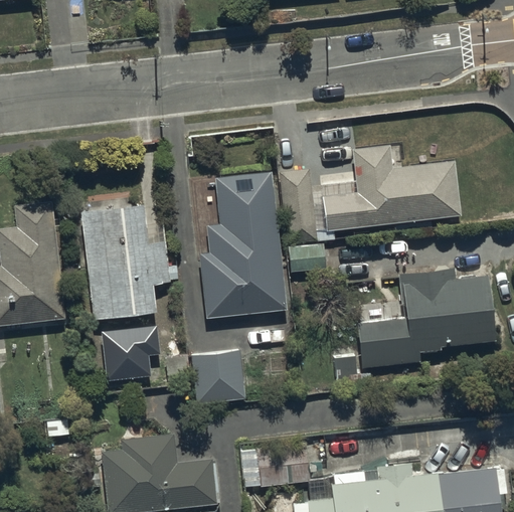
[(326,231),(461,216),(455,161),(392,168),(390,145),(351,149),(356,192),(322,196),(326,231)]
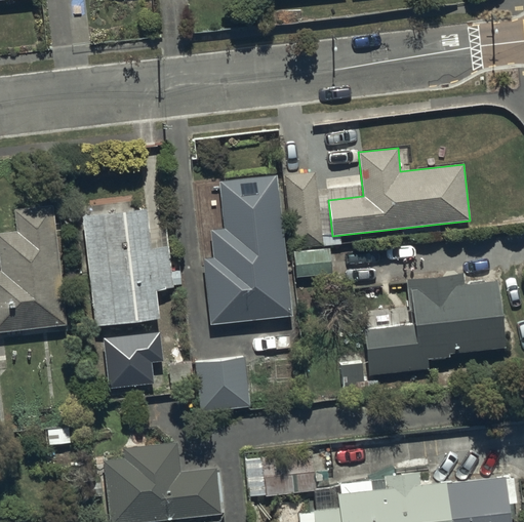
[(210,325),(292,316),(277,174),(218,181),(224,227),(209,229),(212,256),(203,257),(210,325)]
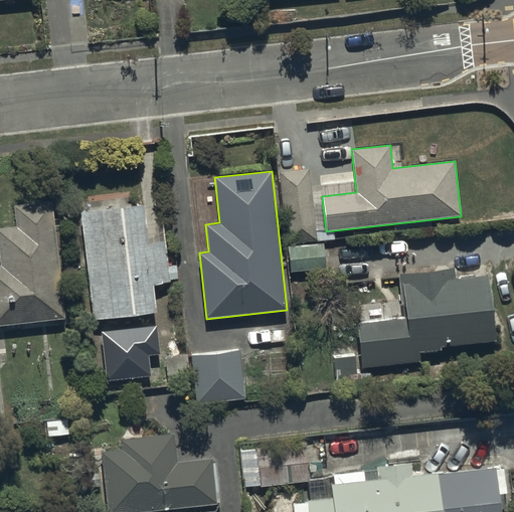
[(0,326),(65,319),(52,200),(14,204),(16,226),(0,227),(0,265),(0,326)]
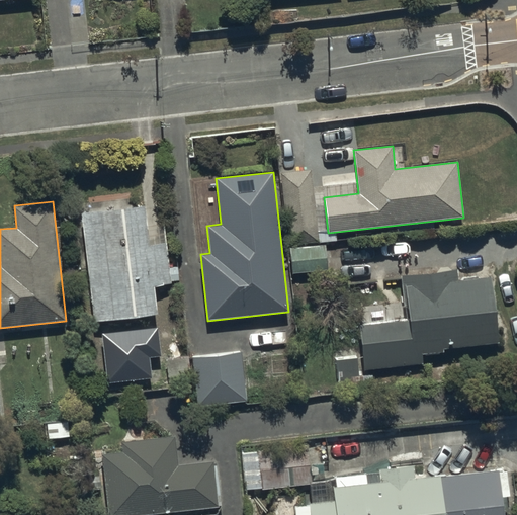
[(149,245),(146,205),(81,212),(93,323),(158,317),(154,285),(172,283),(167,243),(149,245)]
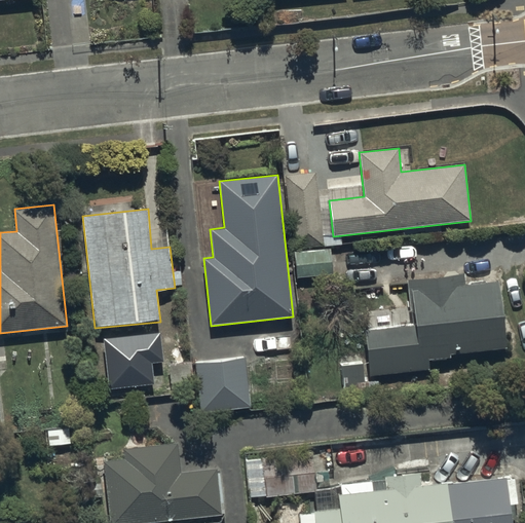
[(333,274),(330,249),(294,253),(297,277),(333,274)]
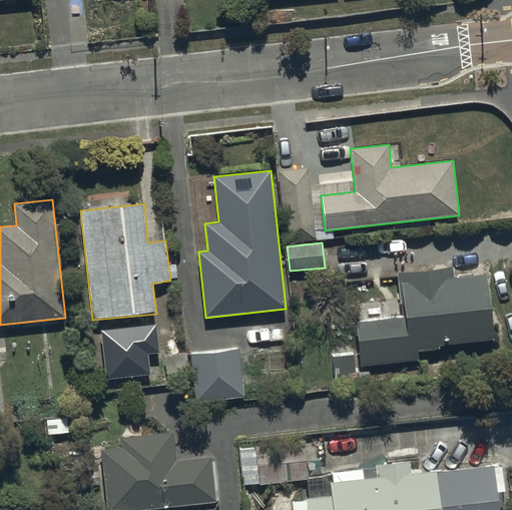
[(454,267),(397,273),(402,316),(356,320),(361,367),(419,361),(418,352),(440,350),(439,347),(494,342),(487,275),(455,278),(454,267)]
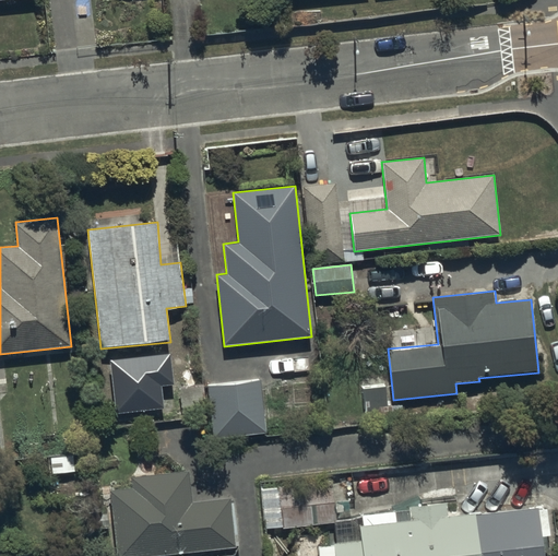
[(169,351),(109,357),(115,410),(163,405),(161,383),(173,382),(169,351)]
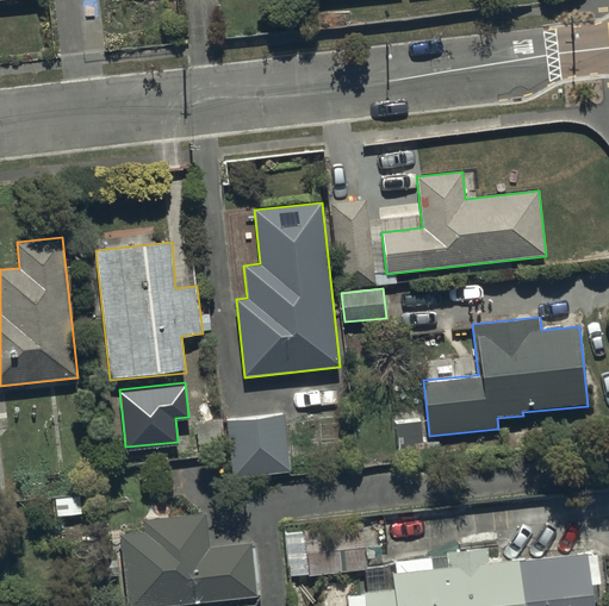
[(232,478),(291,472),(285,413),(227,419),(232,478)]
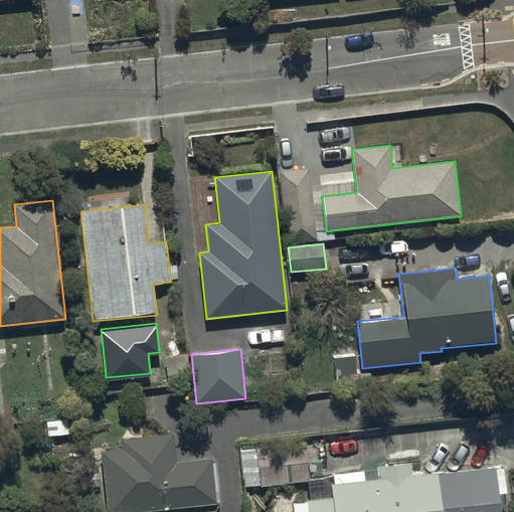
[(355,356),(334,358),(337,391),(371,388),(370,373),(356,374),(355,356)]
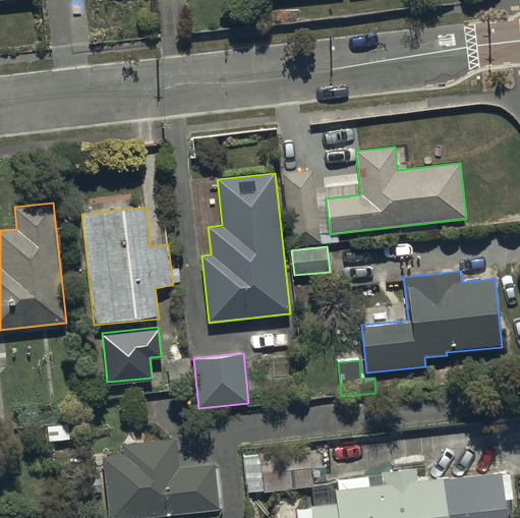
[(327,438),(242,447),(245,484),(262,482),(263,484),(309,479),(308,472),(326,471),(324,456),(329,456),(327,438)]
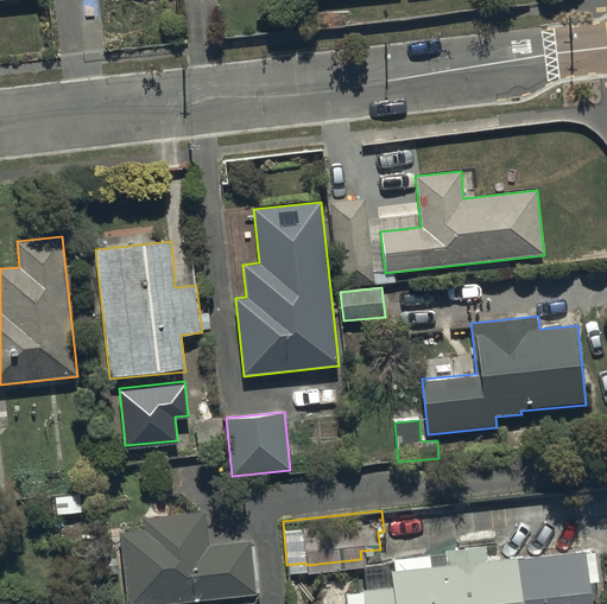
[(126,603),(166,603),(257,596),(252,541),(209,546),(206,512),(143,517),(144,531),(119,533),(126,603)]
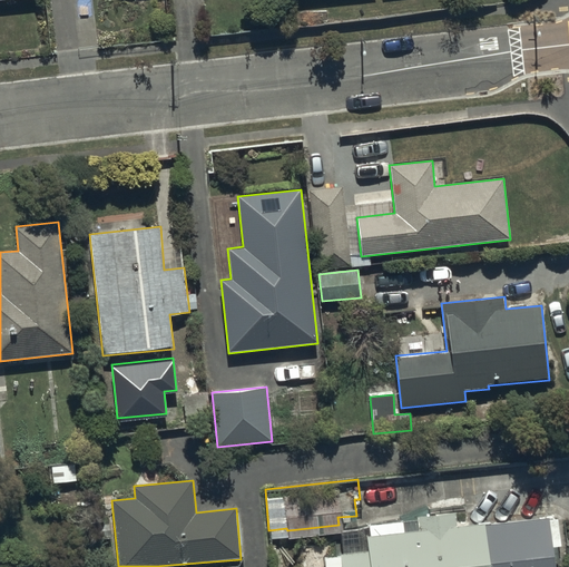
[(553,566),(550,519),(457,528),(455,514),(417,517),(418,531),(366,536),(369,551),(341,555),(341,557),(325,558),(325,566),(553,566)]
